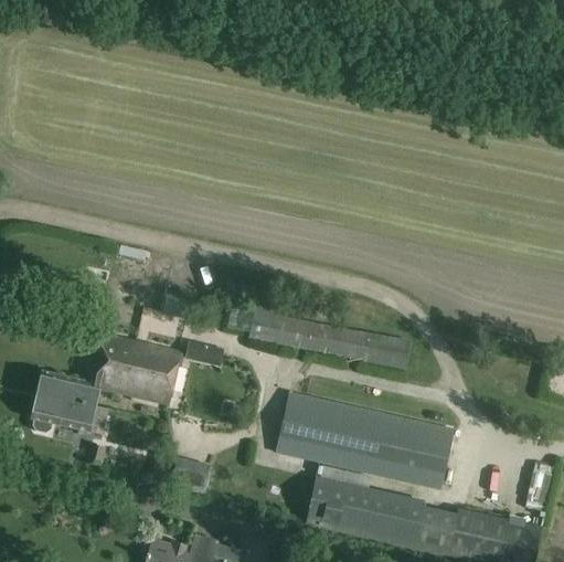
[(285,299),(283,315),(283,308),(256,303),(249,338),(406,369),(411,340),(339,326),(341,310),(285,299)]
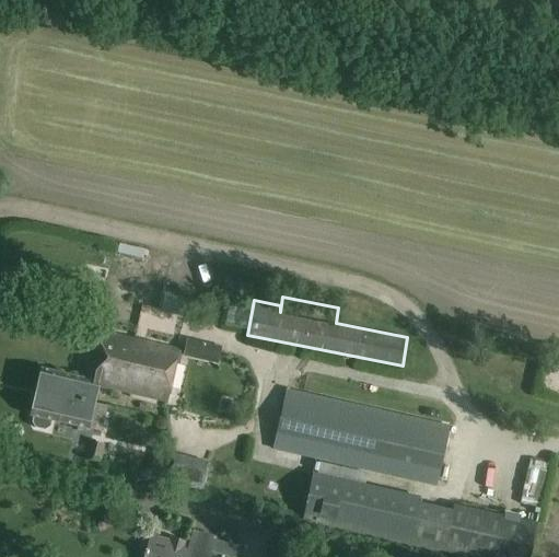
[(41,367),(35,393),(74,403),(76,399),(82,402),(83,398),(94,402),(99,385),(169,402),(178,345),(101,328),(91,379),(41,367)]
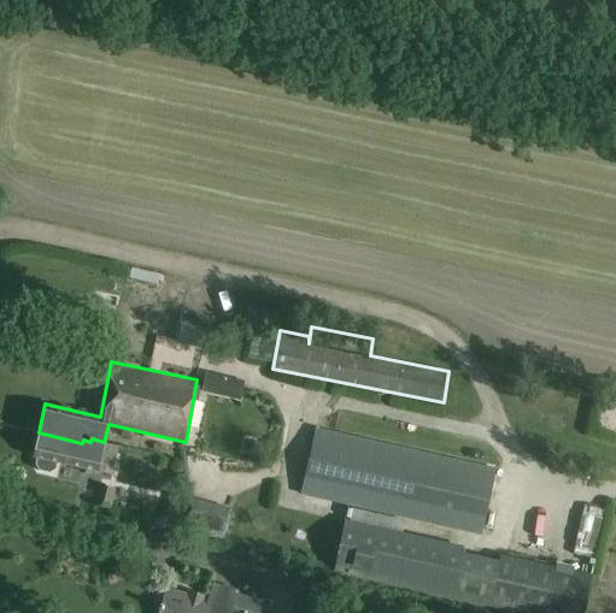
[(204,383),(201,394),(236,400),(239,390),(204,383)]
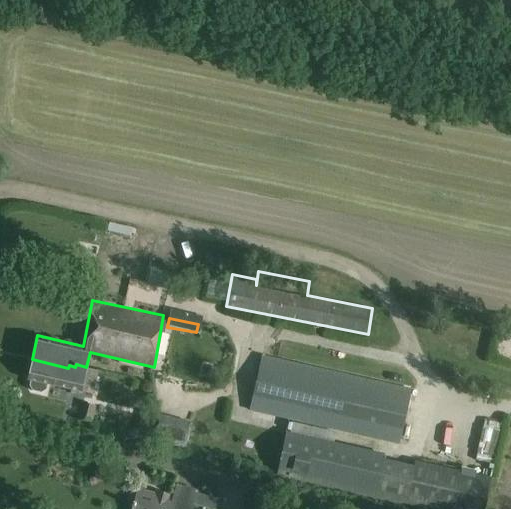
[(250,410),(400,444),(412,388),(262,354),(250,410)]
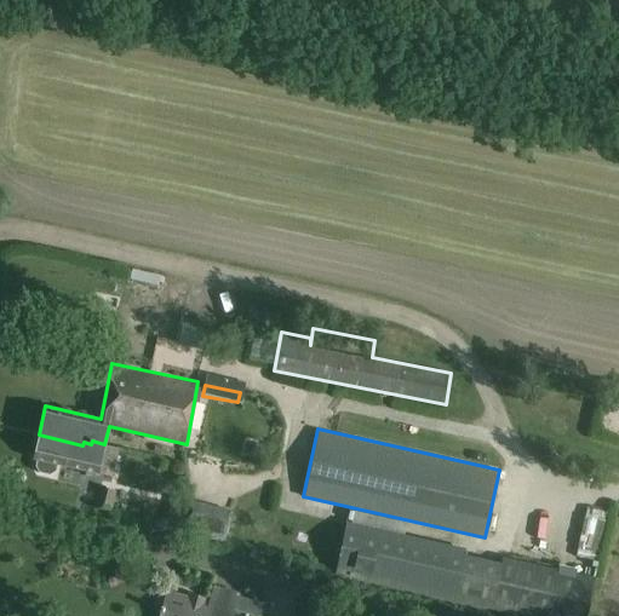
[(82,445),(39,435),(33,456),(98,475),(104,444),(92,441),(91,444),(84,442),(82,445)]
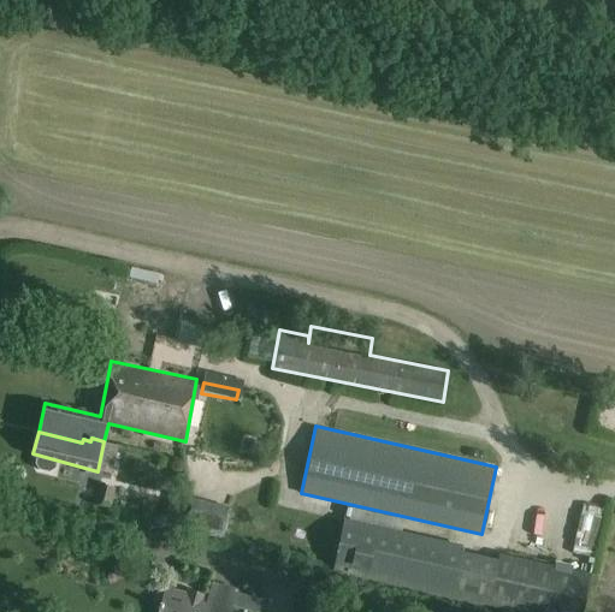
[(99,481),(94,504),(112,507),(117,485),(99,481)]
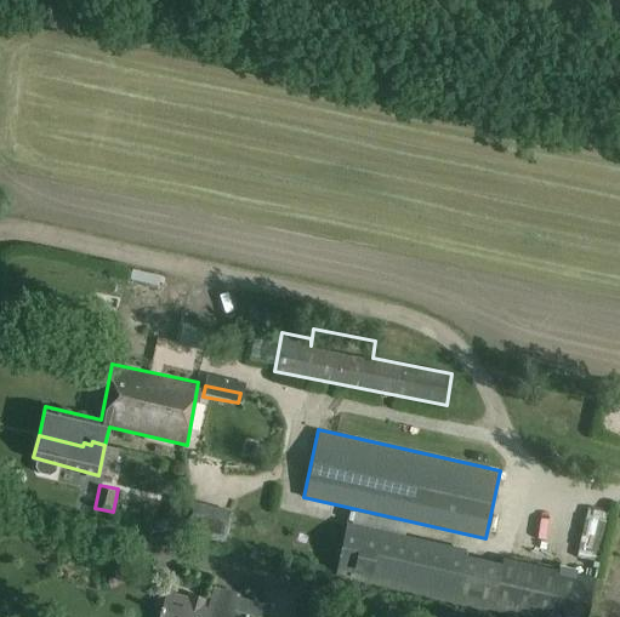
[(193,503),(192,498),(191,501),(175,497),(166,526),(185,531),(186,524),(188,525),(193,503)]
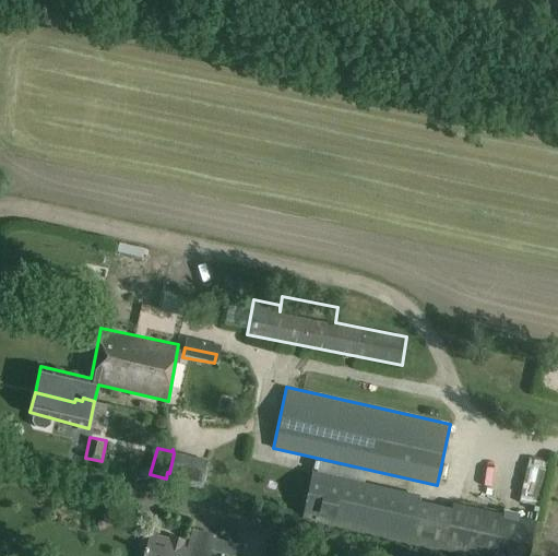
[(454,508),(420,499),(422,495),(312,470),(303,518),(411,542),(411,540),(446,547),(447,543),(461,546),(465,529),(450,525),(454,508)]
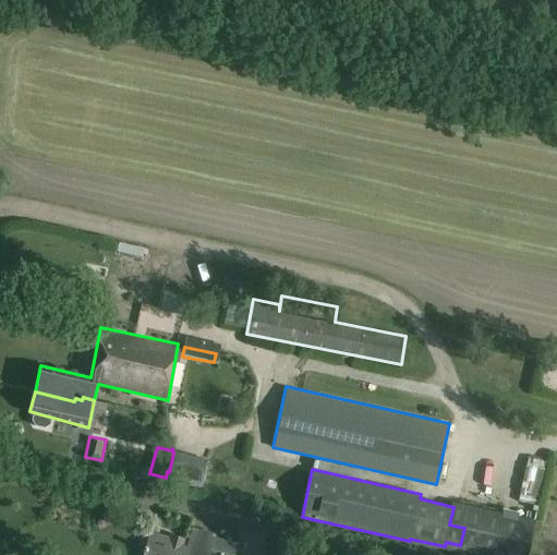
[(185,554),(190,543),(152,532),(144,554),(185,554)]
